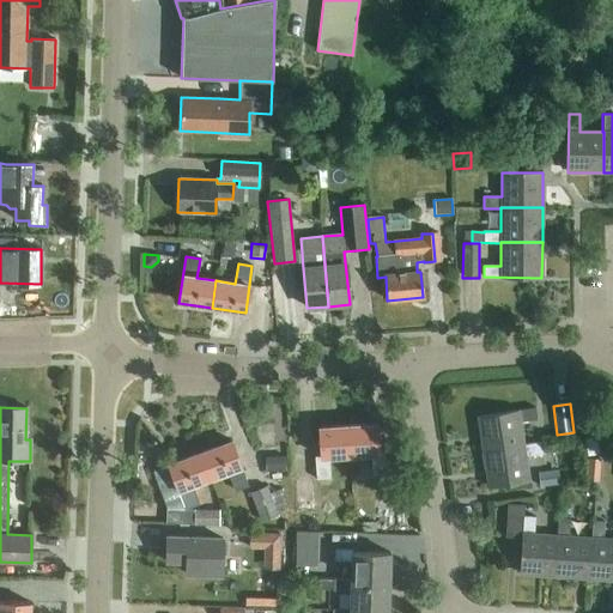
[(523,445),(520,423),(536,419),(535,408),(478,417),(483,451),(523,445)]
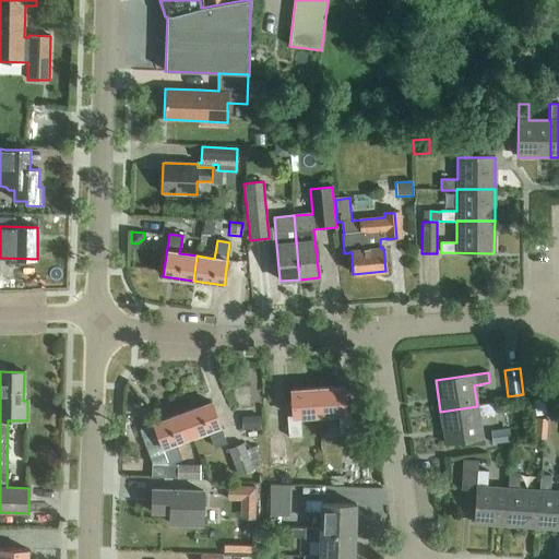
[(344,387),(317,389),(319,416),(337,414),(340,433),(353,433),(351,412),(346,413),(344,387)]
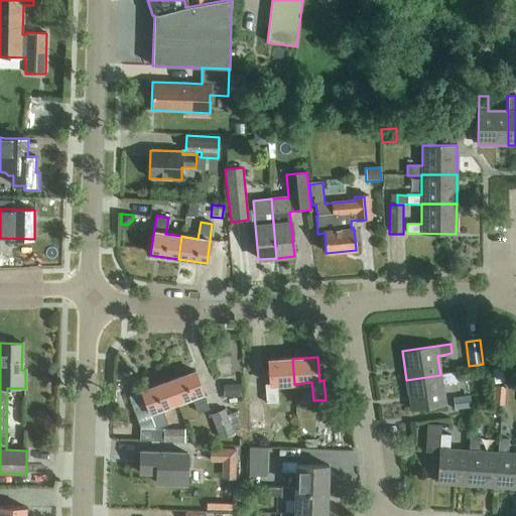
[(294,384),(292,359),(268,361),(269,384),(265,385),(266,404),(278,403),(277,385),(294,384)]
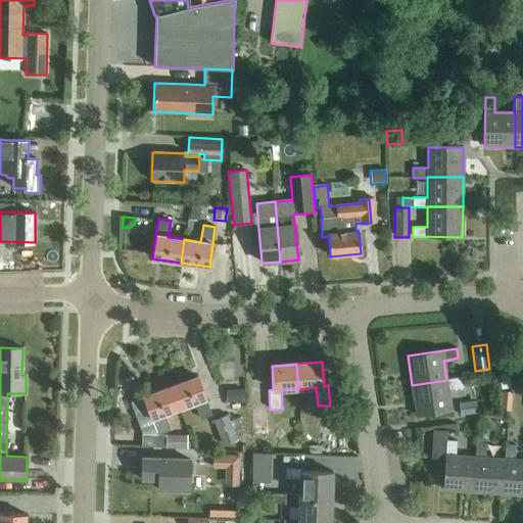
[(509,373),(498,375),(501,388),(511,387),(509,373)]
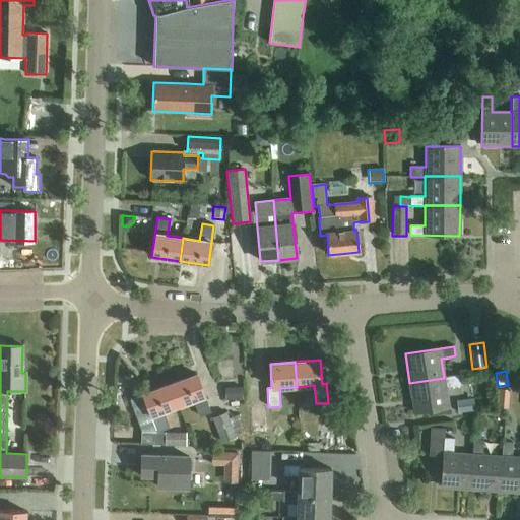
[(478,378),(481,385),(492,380),(489,373),(478,378)]
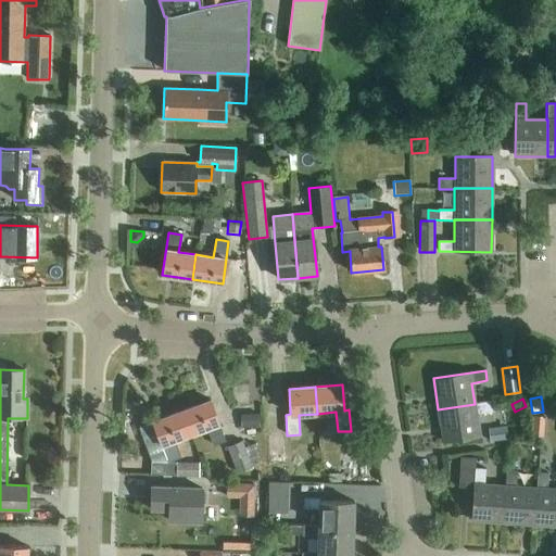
[(181,411),(190,434),(206,429),(213,445),(225,441),(210,401),(181,411)]
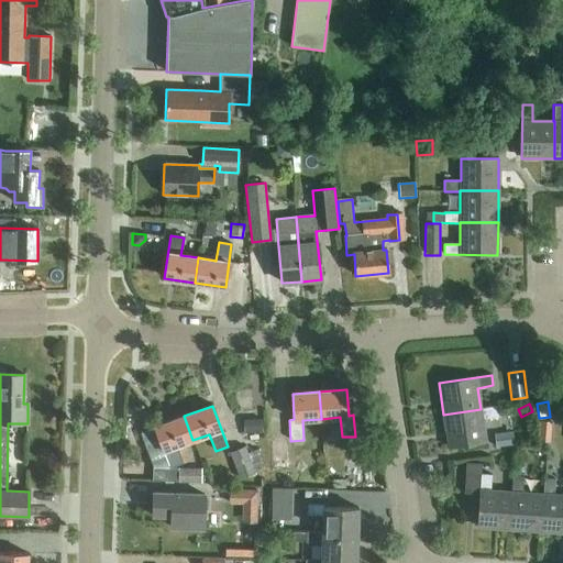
[(496,406),(481,409),(443,415),(449,446),(486,441),(482,419),(498,417),(496,406)]
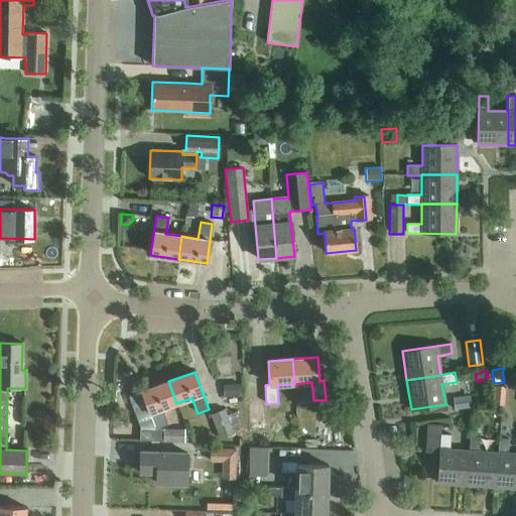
[(176,403),(168,381),(141,391),(156,428),(166,424),(161,409),(176,403)]
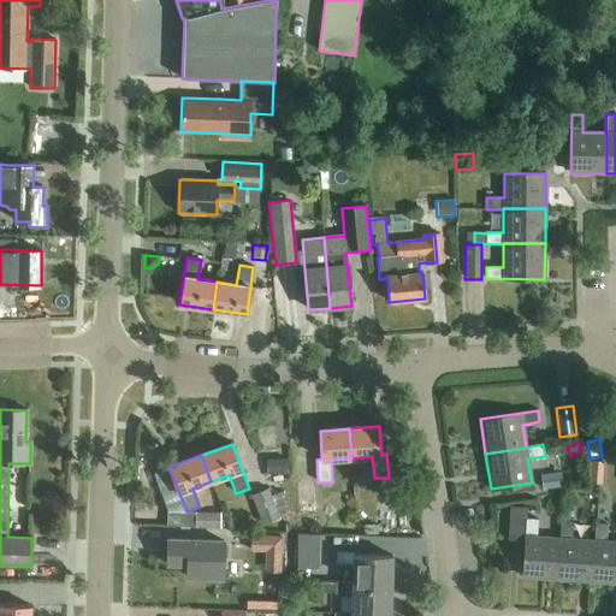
[(286,457),(266,458),(267,474),(288,473),(286,457)]
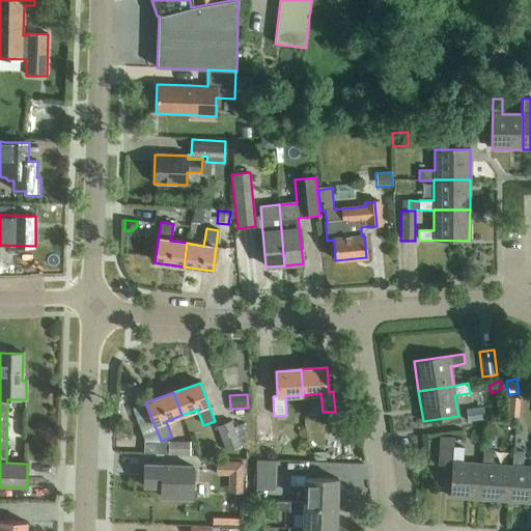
[(467,422),(485,419),(484,407),(466,410),(467,422)]
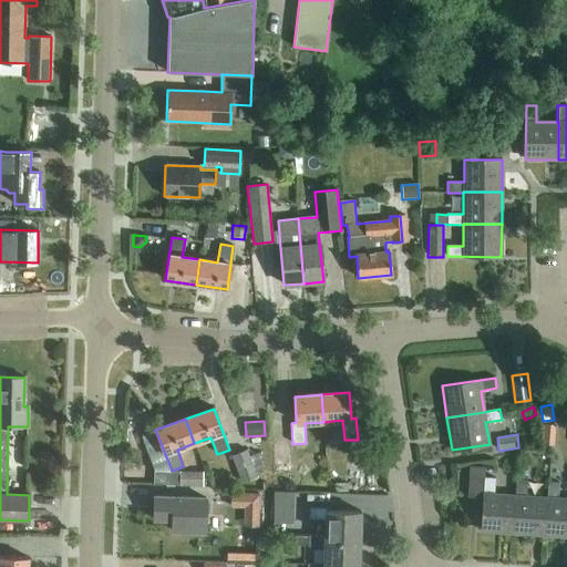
[(275,472),(289,471),(288,444),(274,445),(275,472)]
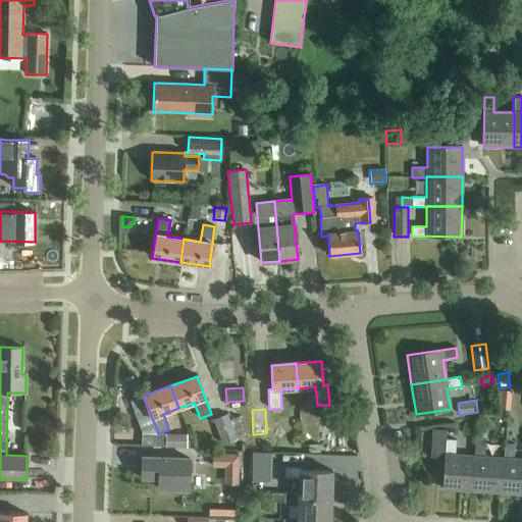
[(213,419),(222,445),(238,439),(236,435),(244,432),(238,417),(229,420),(227,414),(213,419)]
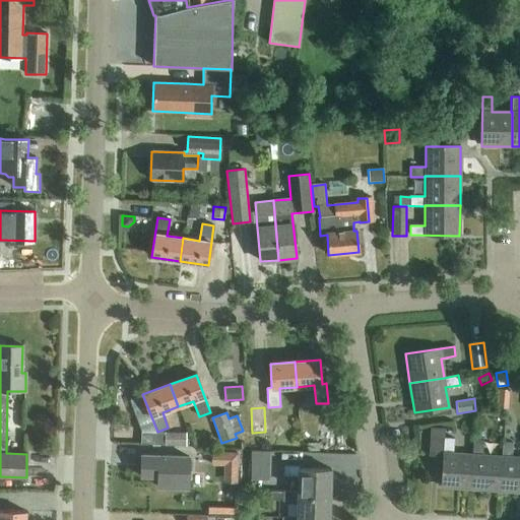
[(430,456),(443,457),(444,438),(445,430),(432,429),(430,456)]
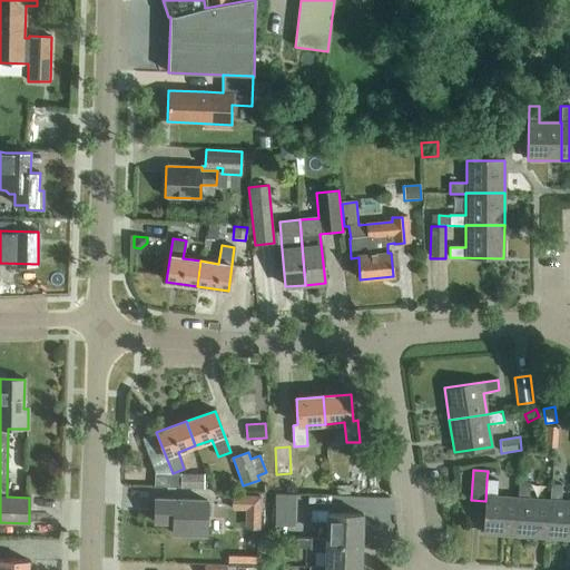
[(204,489),(204,474),(154,473),(154,488),(204,489)]
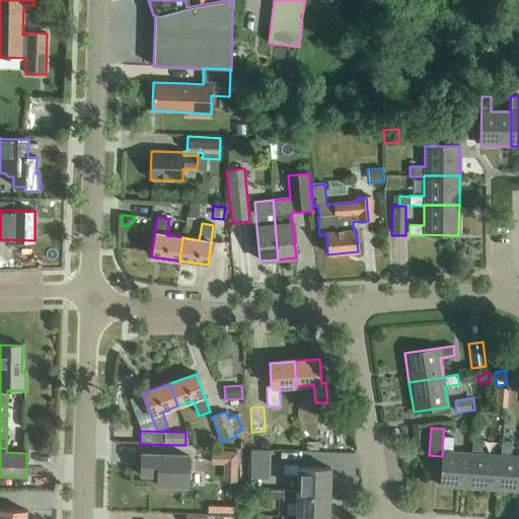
[(472,454),(471,454),(452,452),(453,438),(443,437),(442,456),(440,487),(469,489),(472,454)]
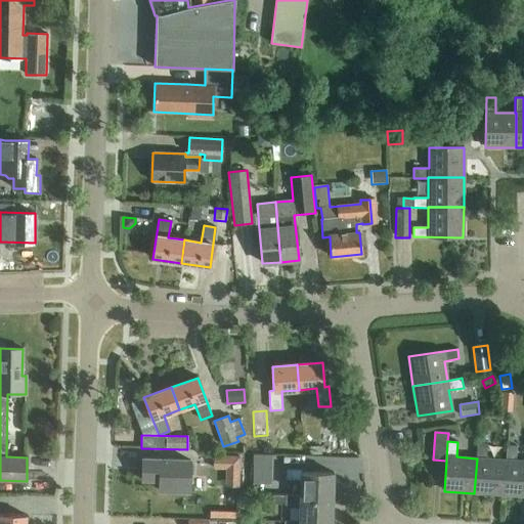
[(477,459),(474,493),(505,495),(507,461),(506,461),(486,459),(487,444),(477,443),(476,459),(477,459)]
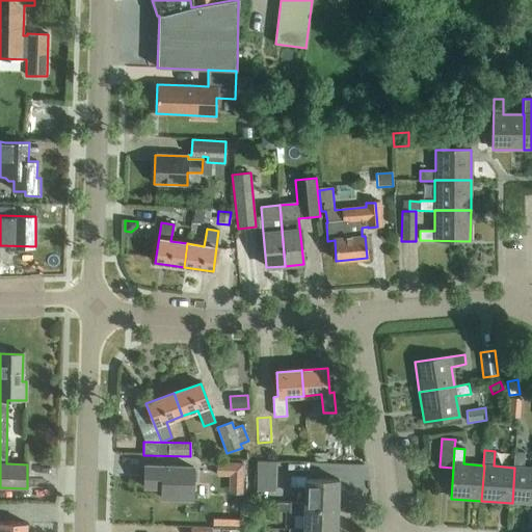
[(340,463),(341,452),(311,452),(311,463),(340,463)]
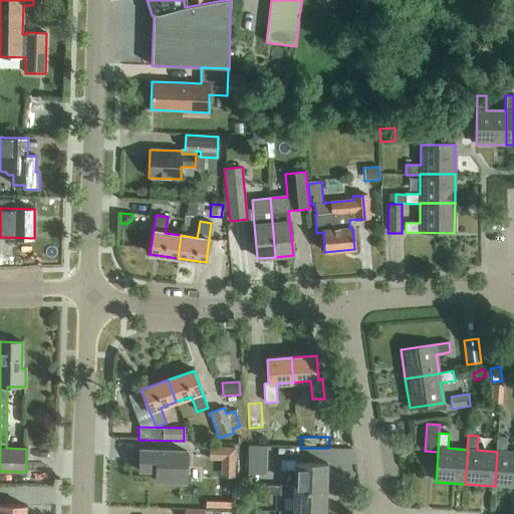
[(513,487),(513,452),(505,452),(506,438),(497,437),(496,452),(497,452),(495,486),(513,487)]
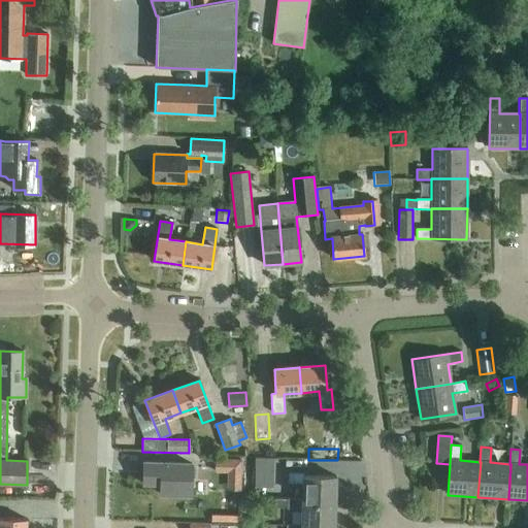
[(246,487),(248,456),(221,455),(221,469),(232,470),(232,487),(246,487)]
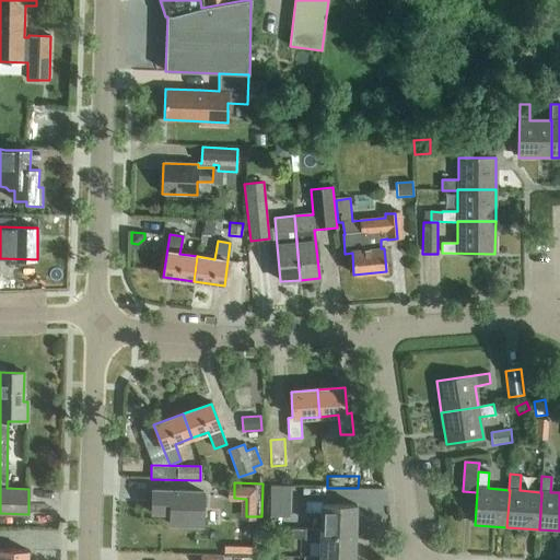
[(152,490),(151,513),(171,513),(170,525),(201,525),(202,492),(187,492),(187,491),(152,490)]
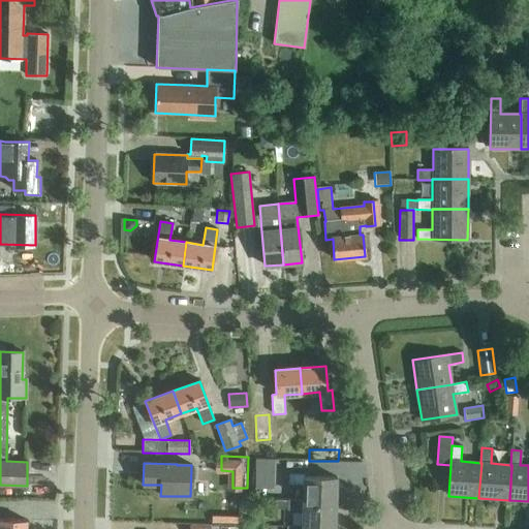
[(254,473),(254,489),(274,489),(274,473),(254,473)]
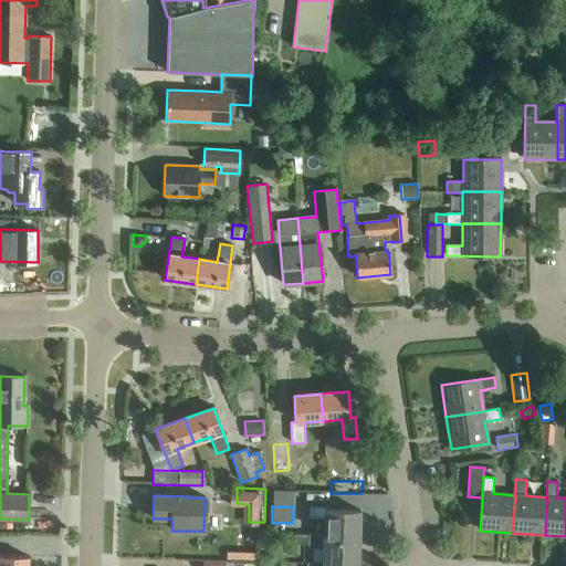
[(324,538),(359,540),(360,511),(326,510),(326,507),(308,507),(308,519),(324,519),(324,535),(324,538)]
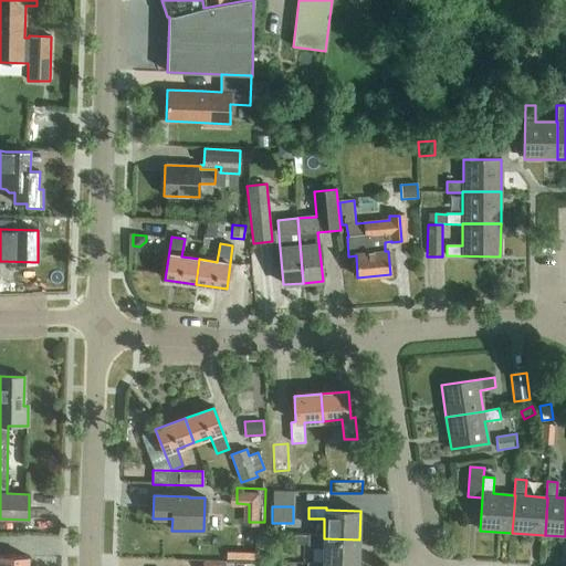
[(307,535),(307,536),(295,536),(295,545),(307,545),(307,546),(323,546),(323,564),(322,565),(358,565),(359,540),(324,538),(324,535),(307,535)]
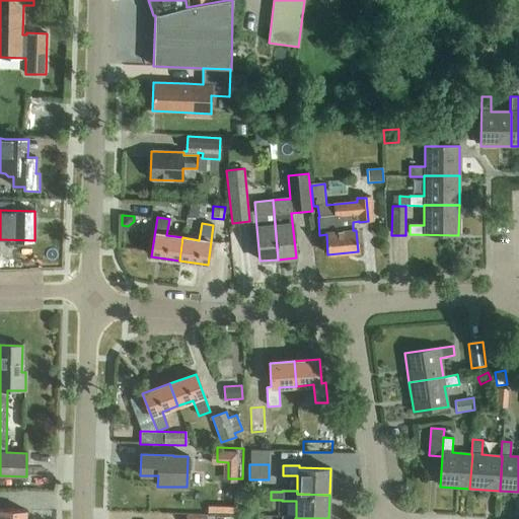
[(220,506),(220,514),(236,515),(236,506),(220,506)]
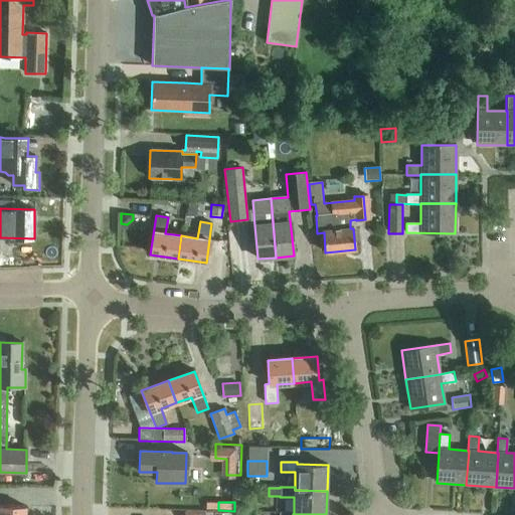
[(0,514),(24,514),(25,506),(0,505),(0,514)]
